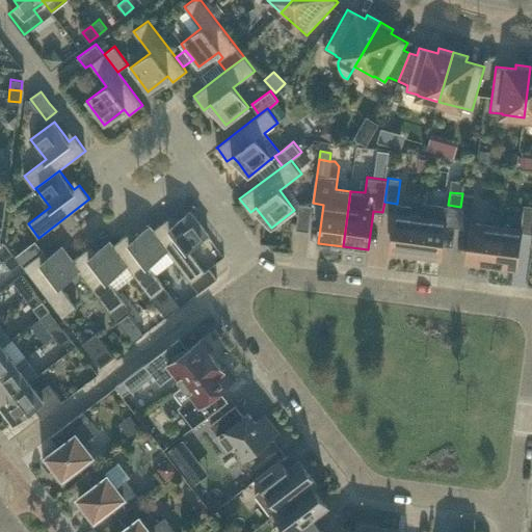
[(462,193),(460,207),(473,209),(475,195),(462,193)]
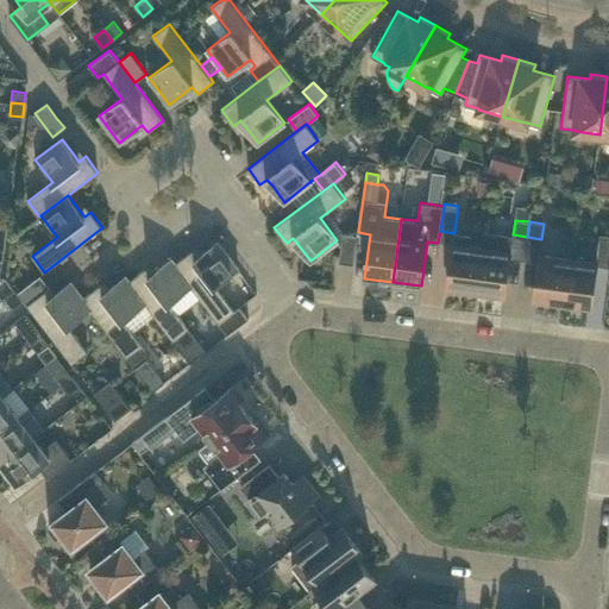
[(353,264),(358,234),(343,232),(339,262),(353,264)]
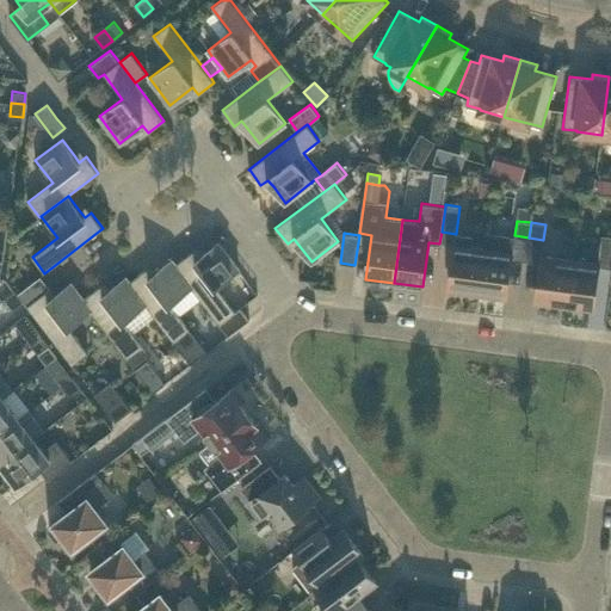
[(512,251),(513,238),(486,233),(483,247),(477,295),(506,298),(512,252),(512,251)]
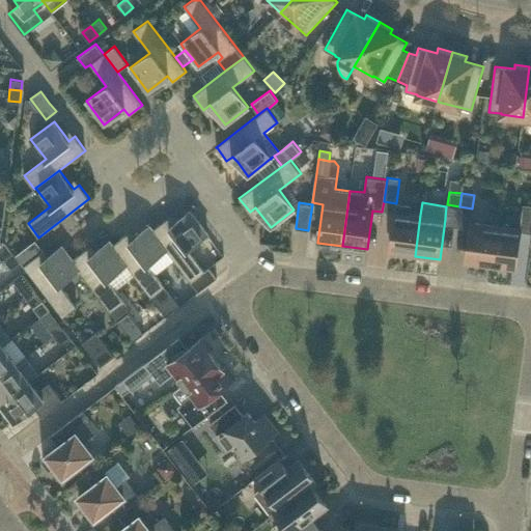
[(410,214),(411,205),(396,203),(390,252),(415,256),(420,215),(410,214)]
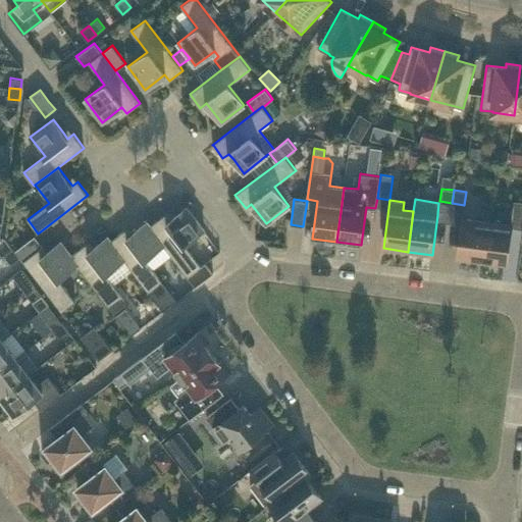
[(521,227),(521,201),(515,201),(511,224),(487,221),(482,261),(506,265),(511,227),(521,227)]
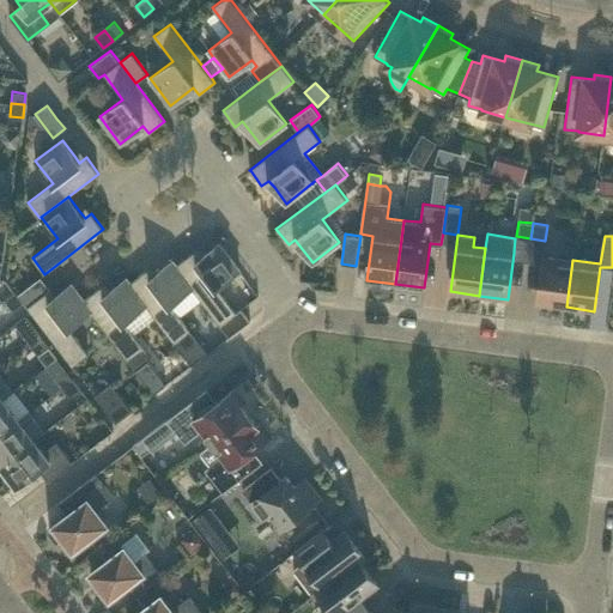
[(217,287),(240,269),(219,243),(196,260),(192,254),(176,265),(193,287),(192,289),(229,337),(250,320),(241,308),(236,311),(217,287)]
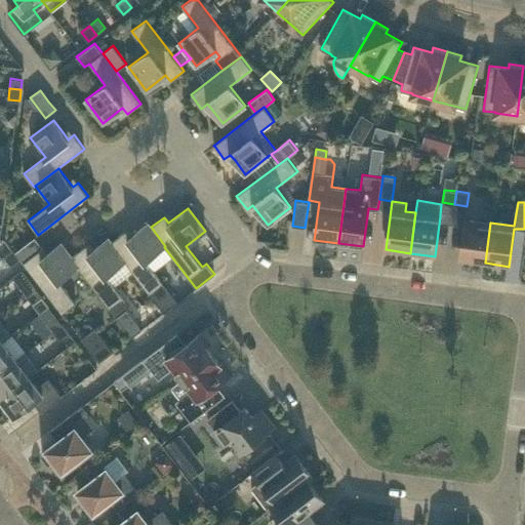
[(485,263),(490,223),(466,219),(460,259),(485,263)]
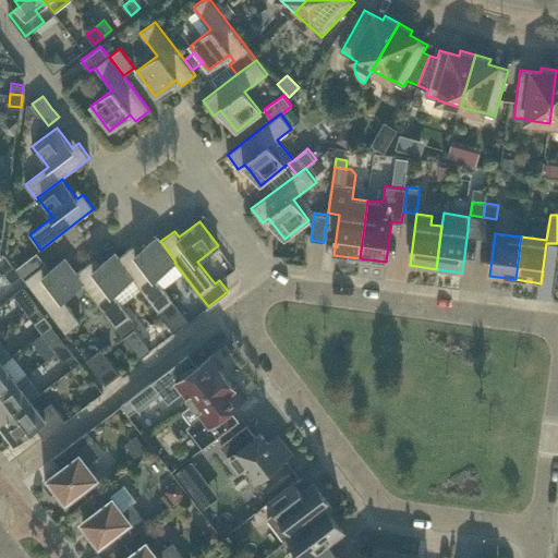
[(160,241),(157,237),(136,253),(132,246),(119,257),(118,257),(133,277),(133,278),(174,332),(189,320),(155,277),(174,263),(176,262),(160,241)]
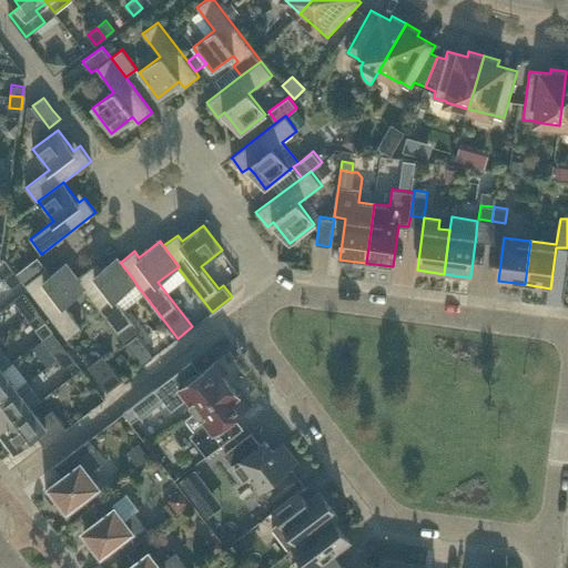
[(40,273),(47,269),(38,256),(17,272),(21,279),(67,338),(82,327),(64,304),(84,288),(77,277),(78,277),(67,263),(46,279),(40,273)]
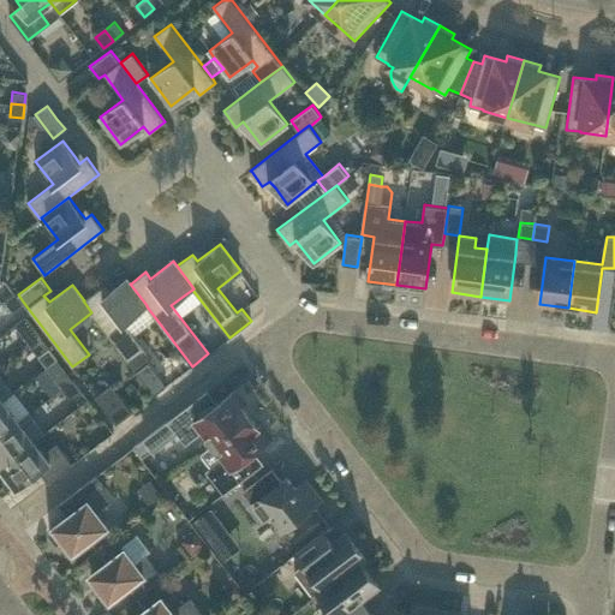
[(130,284),(131,284),(127,279),(105,296),(99,290),(84,300),(83,300),(91,312),(127,360),(144,348),(125,323),(147,306),(147,305),(130,284)]
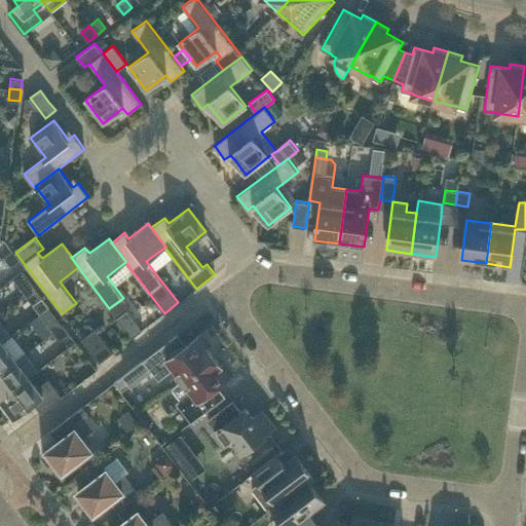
[(10,265),(15,262),(20,258),(15,252),(13,250),(10,253),(6,255),(4,257),(6,259),(10,265)]
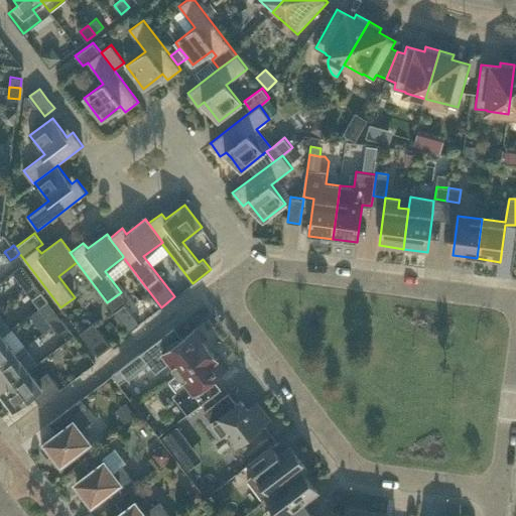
[(21,265),(12,272),(25,289),(34,282),(21,265)]
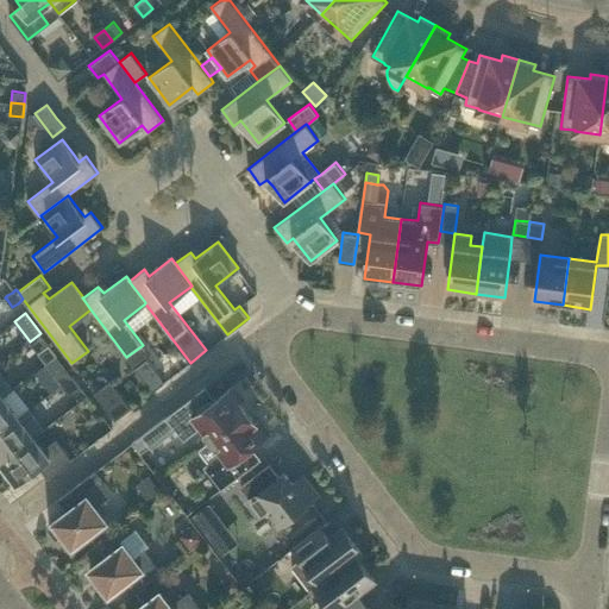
[(41,333),(30,341),(38,352),(49,344),(41,333)]
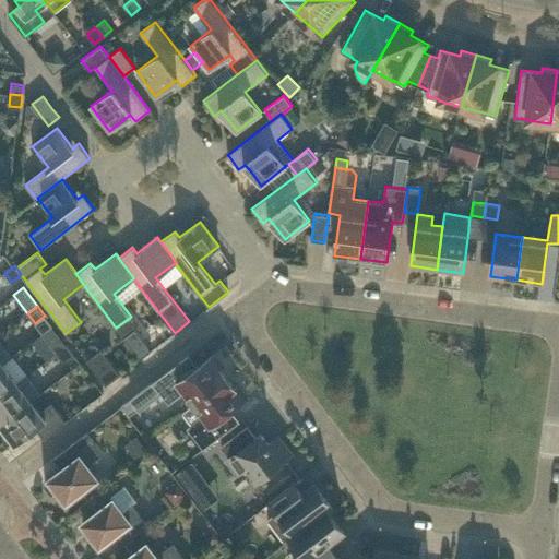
[(52,325),(32,341),(47,360),(57,353),(57,352),(66,344),(52,325)]
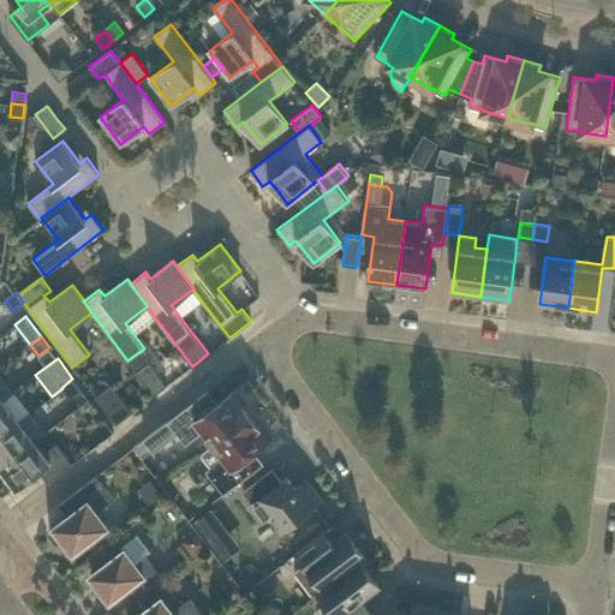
[(154,395),(166,386),(148,362),(136,371),(154,395)]
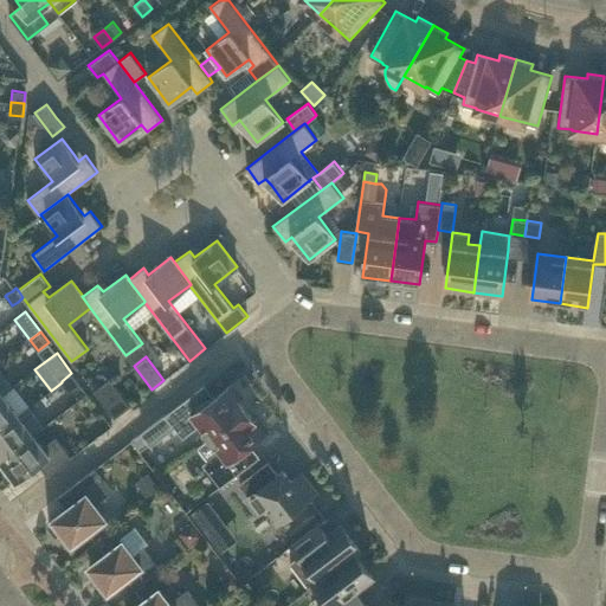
[(0,394),(2,393),(12,386),(0,369),(0,394)]
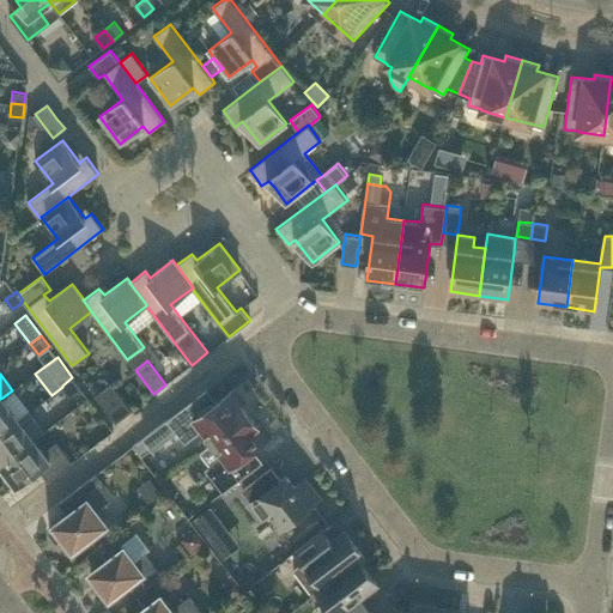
[(72,377),(62,386),(62,387),(70,395),(80,388),(72,377)]
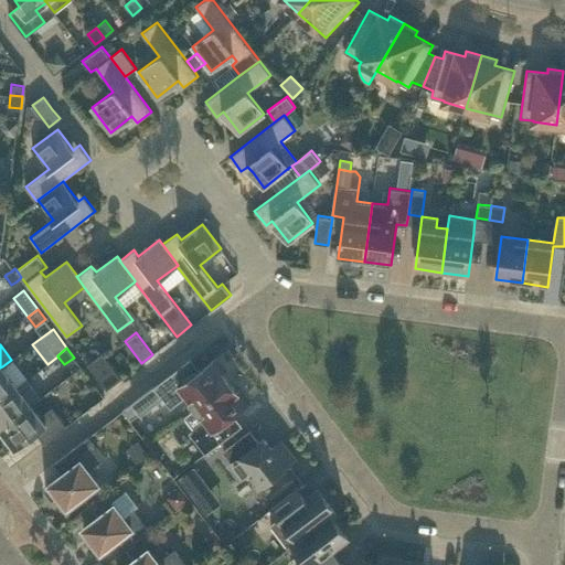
[(107,390),(121,377),(103,353),(87,364),(107,390)]
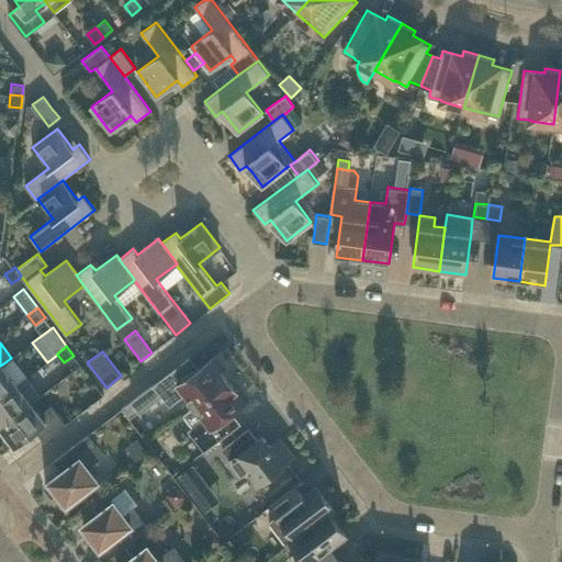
[(222,369),(225,367),(216,355),(189,375),(180,363),(154,384),(170,405),(184,393),(194,406),(229,379),(222,369)]
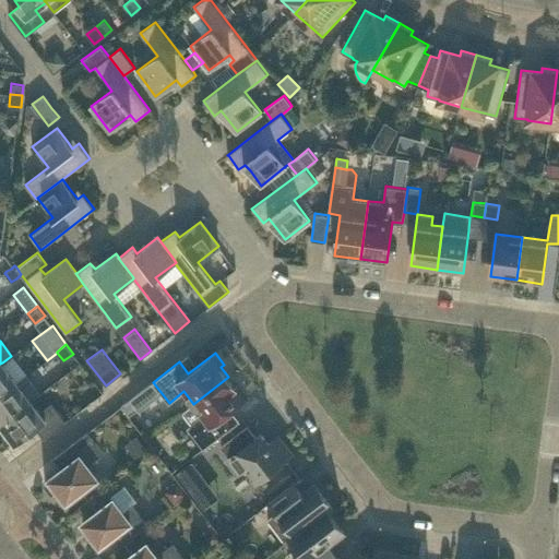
[(0,393),(16,381),(2,363),(0,364),(0,393)]
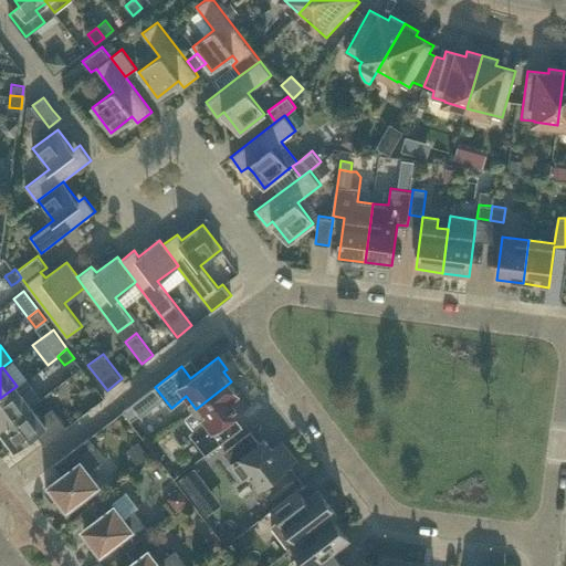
[(25,379),(17,386),(0,398),(0,423),(2,427),(0,428),(0,429),(31,405),(40,398),(25,379)]
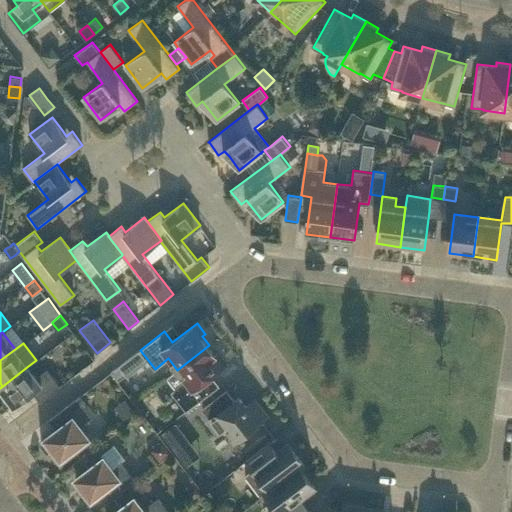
[(177,370),(168,377),(176,388),(172,391),(186,410),(210,392),(202,381),(211,374),(227,362),(219,352),(215,354),(209,345),(177,370)]
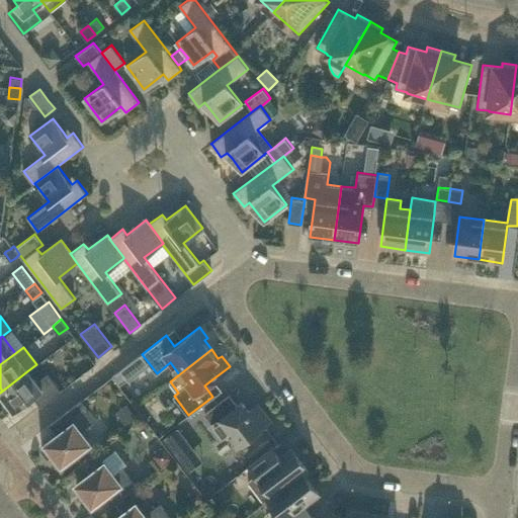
[(48,373),(36,381),(28,370),(0,393),(14,411),(33,396),(40,406),(61,391),(48,373)]
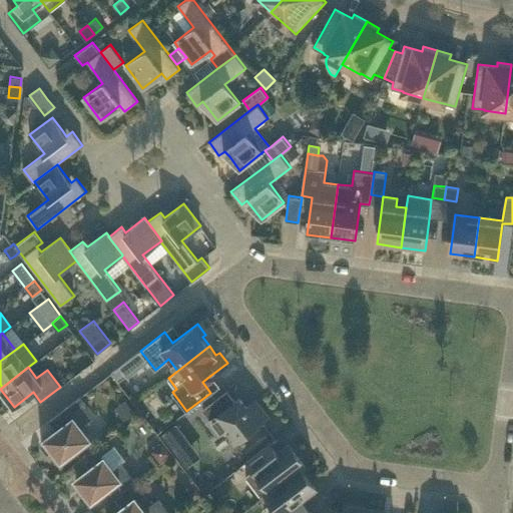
[(239,398),(235,401),(227,391),(202,409),(210,420),(209,421),(219,433),(225,428),(235,441),(241,436),(243,438),(257,428),(254,426),(268,416),(255,400),(246,407),(239,398)]
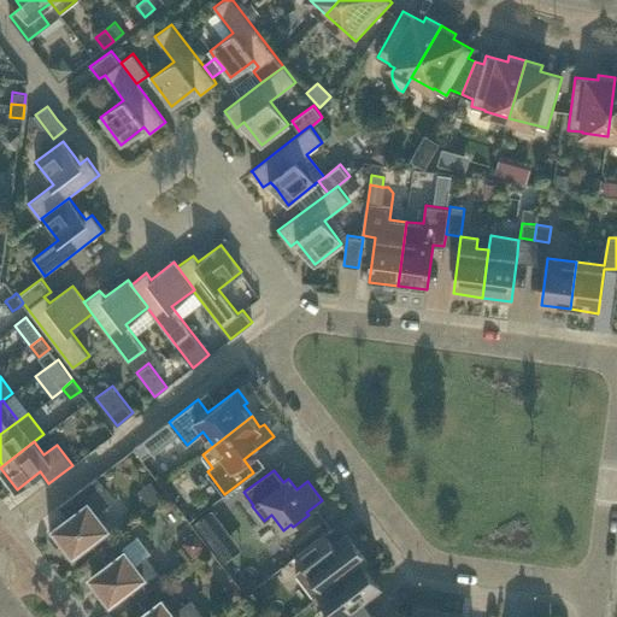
[(97,513),(115,499),(98,476),(59,505),(69,517),(50,532),(58,542),(63,539),(74,553),(107,527),(97,513)]
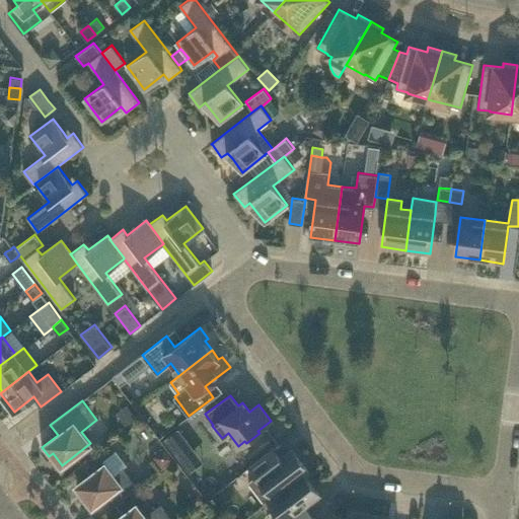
[(179,447),(180,436),(171,435),(170,446),(179,447)]
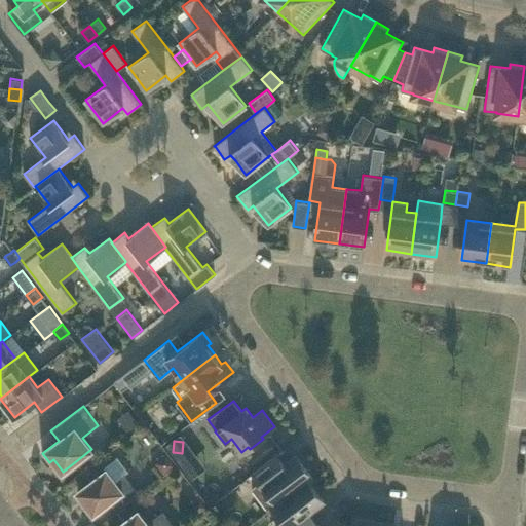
[(164,472),(174,464),(166,454),(156,462),(164,472)]
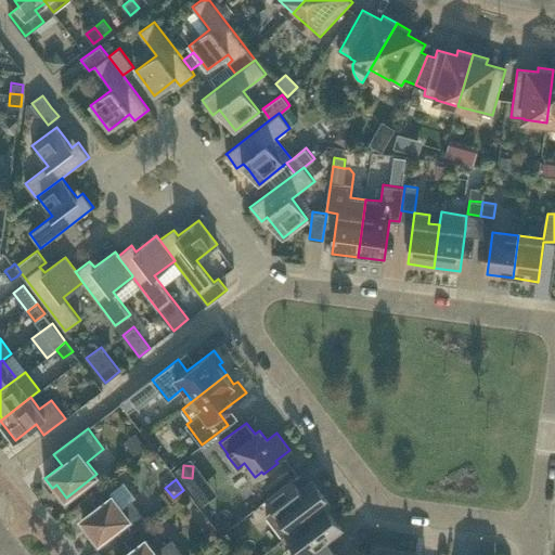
[(274,508),(266,515),(283,538),(286,536),(286,534),(292,531),(324,506),(324,507),(330,503),(312,480),(296,492),(288,482),(267,499),(274,508)]
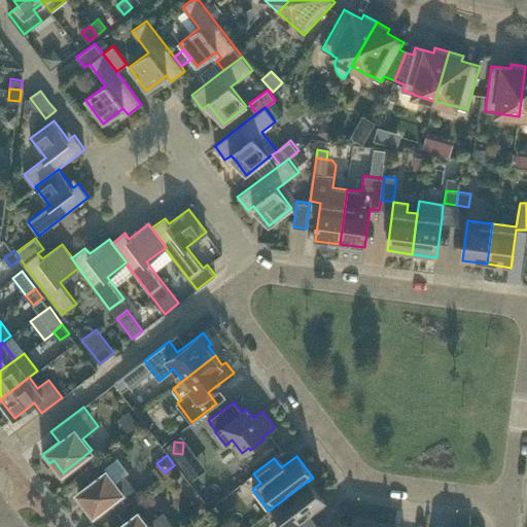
[(126,475),(116,482),(107,469),(78,492),(88,504),(82,507),(90,517),(106,504),(114,515),(140,495),(126,475)]
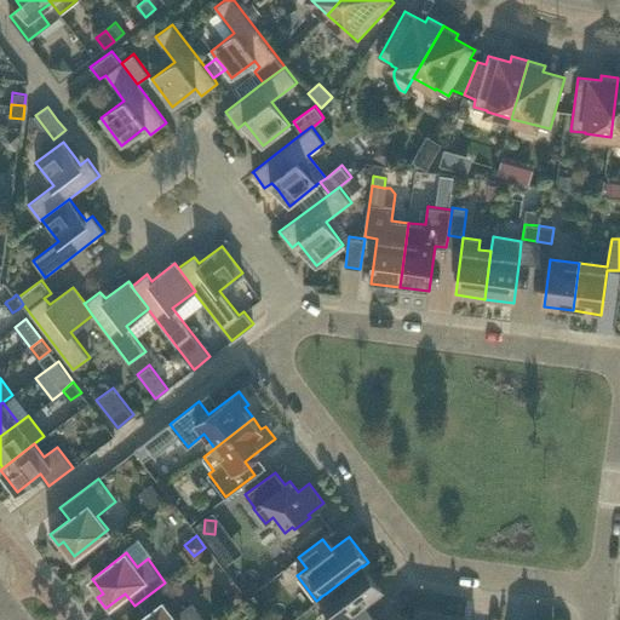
[(382,591),(362,567),(362,566),(326,593),(320,597),(320,598),(337,619),(372,619),(374,619),(363,604),(382,591)]
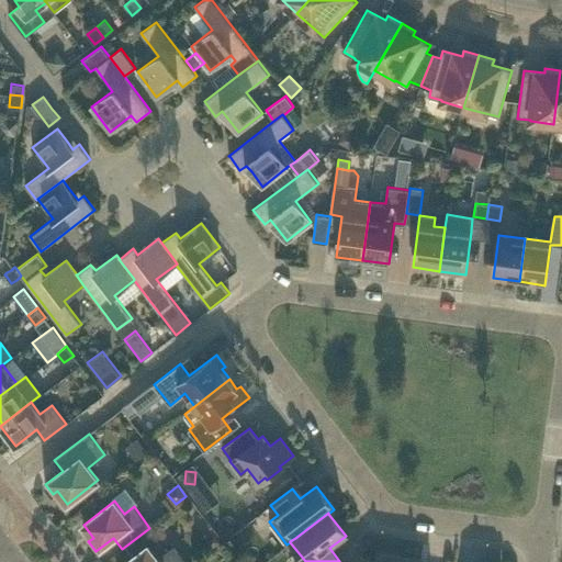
[(187,561),(175,546),(157,559),(147,546),(125,561),(187,561)]
